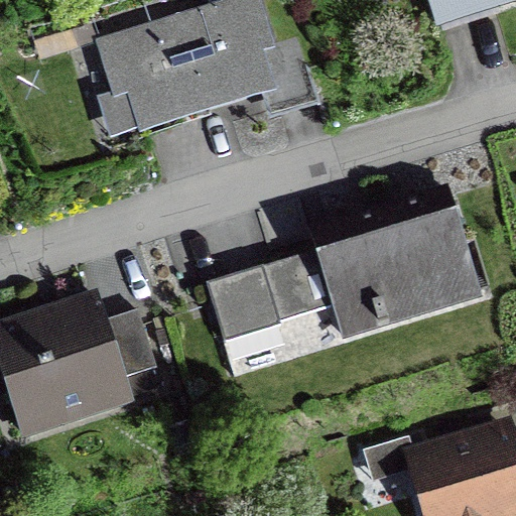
[(261,0),(208,0),(210,4),(94,40),(110,93),(96,97),(110,139),(137,131),(139,138),(278,94),(265,53),(277,49),(261,0)]
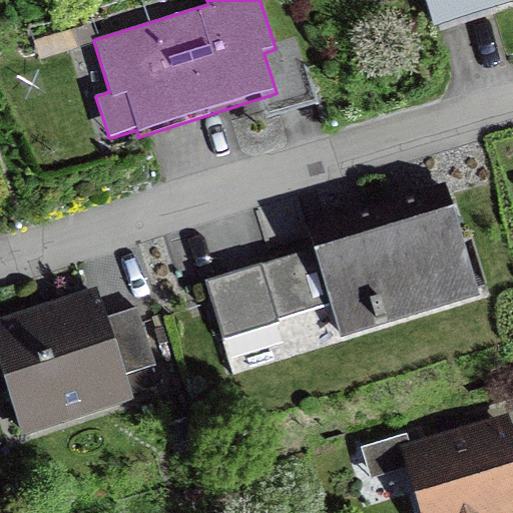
[(512,0),(424,0),(434,30),(439,28),(441,35),(499,17),(497,11),(512,5),(512,0)]
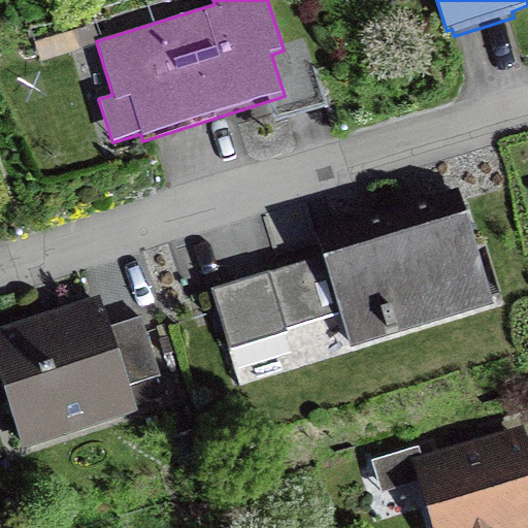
[(345,334),(351,351),(495,305),(459,189),(314,232),(321,257),(211,291),(240,380),(293,362),(284,334),(289,332),(294,351),(345,334)]
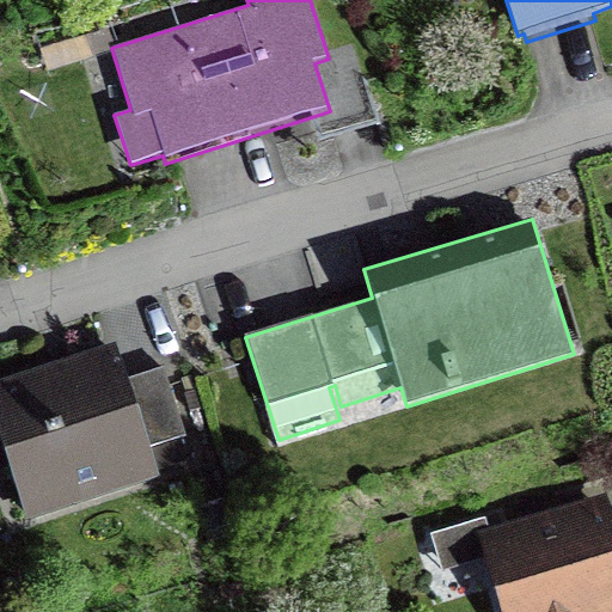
[(0,379),(0,497),(17,493),(28,525),(195,472),(161,367),(127,378),(116,343),(0,379)]
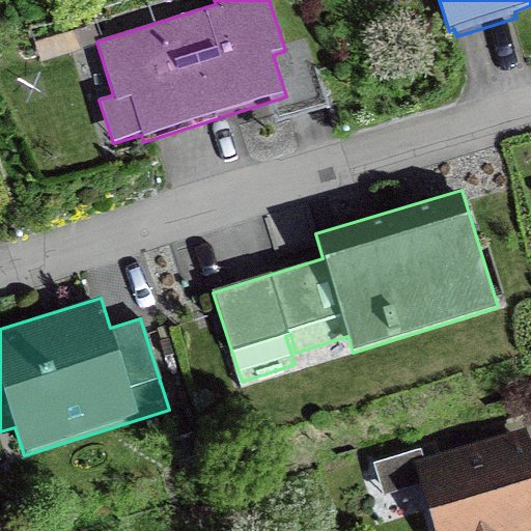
[(421,449),(373,464),(383,496),(386,495),(392,515),(426,506),(434,530),(530,530),(530,441),(528,429),(424,459),(421,449)]
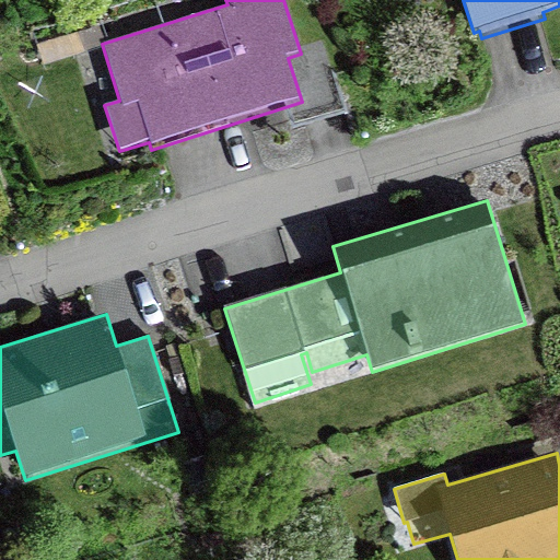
All buildings are outlined.
